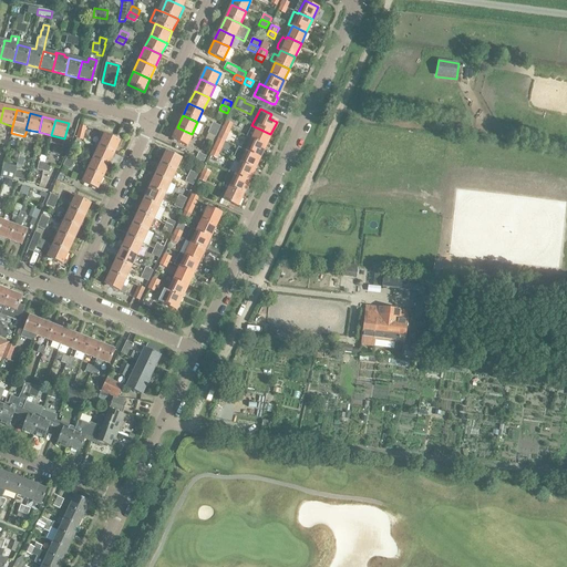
[(212,125),(210,129),(218,132),(220,126),(213,123),(212,125)]
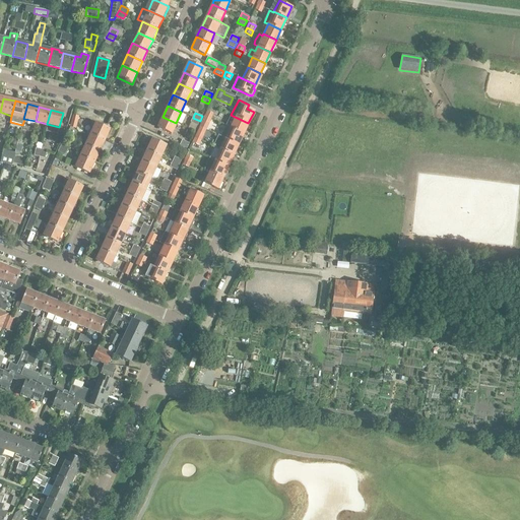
[(78,117),(73,115),(70,128),(75,129),(78,117)]
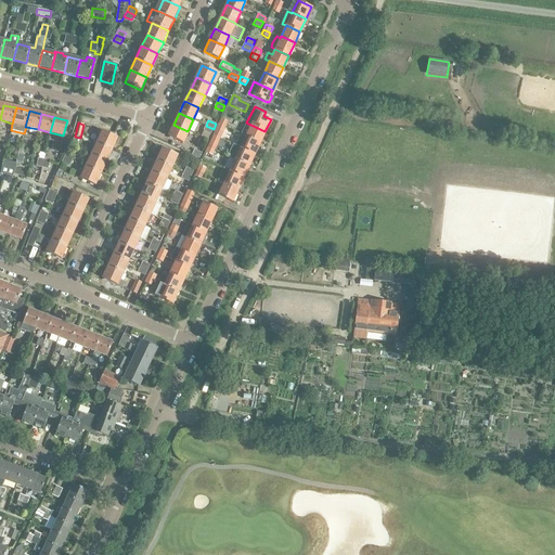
[(246,123),(241,134),(259,143),(265,131),(246,123)]
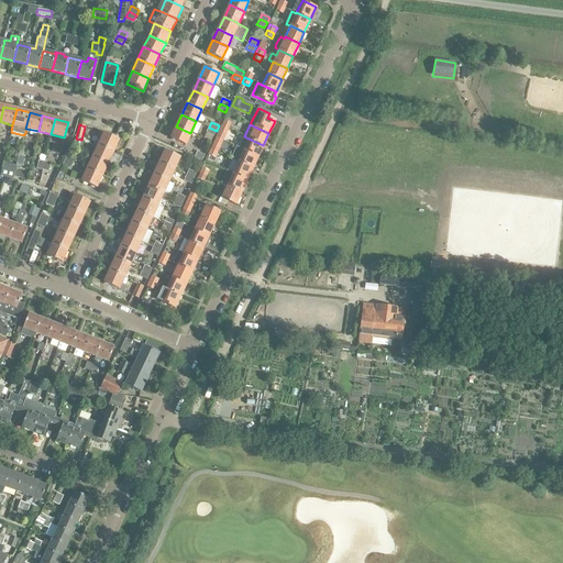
[(170,139),(185,145),(190,133),(176,127),(170,139)]
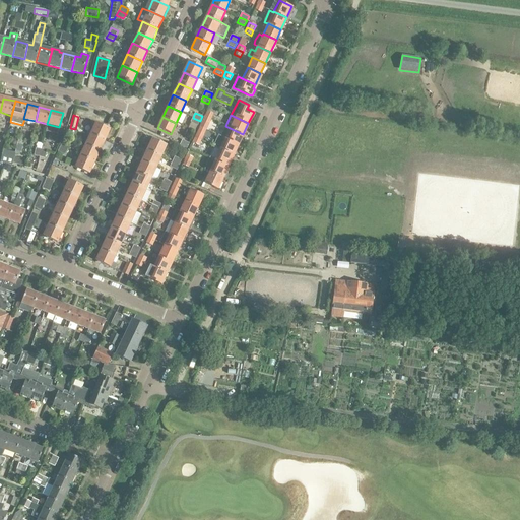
[(193,118),(190,122),(197,126),(200,121),(193,118)]
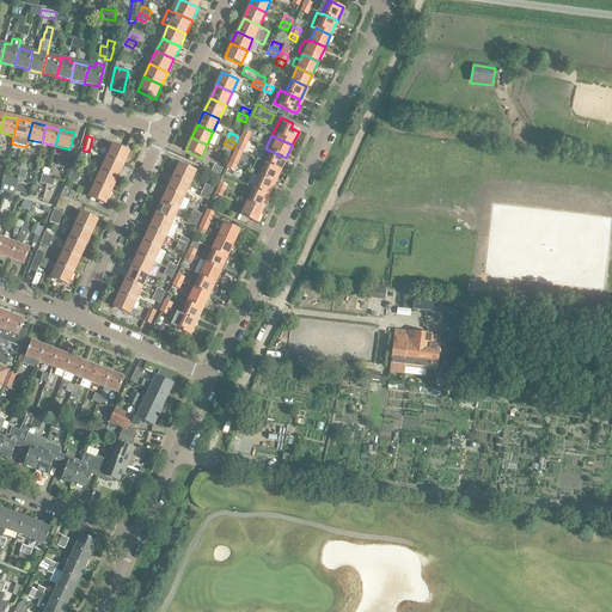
[(105,150),(110,152),(106,158),(118,163),(122,165),(129,152),(109,142),(105,150)]
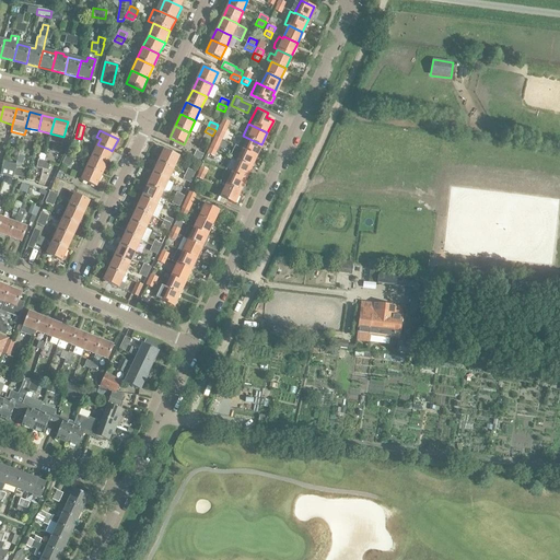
[(242,150),(256,156),(259,149),(261,144),(243,136),(237,147),(242,149),(242,150)]
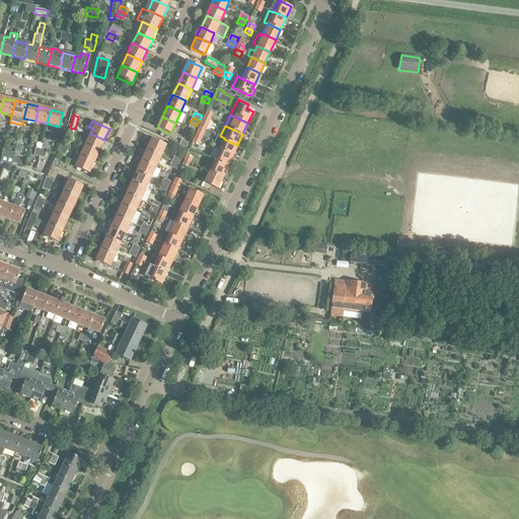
[(88,140),(85,145),(98,151),(103,140),(100,138),(90,134),(88,140)]
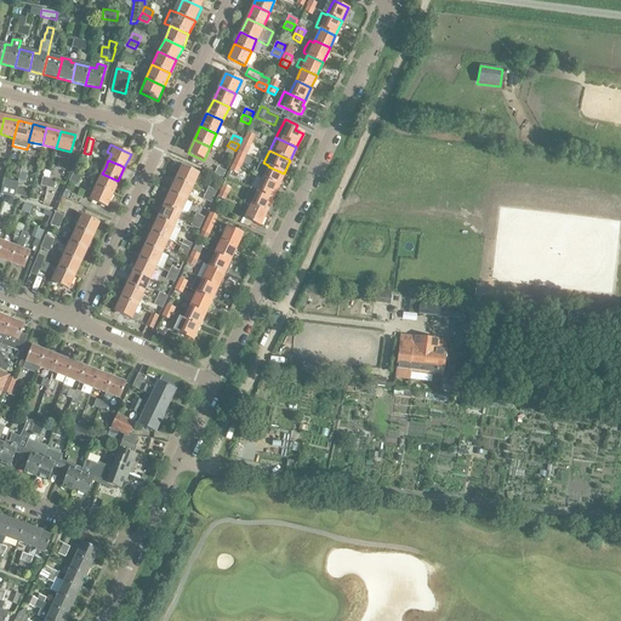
[(261,161),(255,175),(256,176),(262,178),(278,186),(284,174),(268,166),(268,165),(263,163),(261,161)]
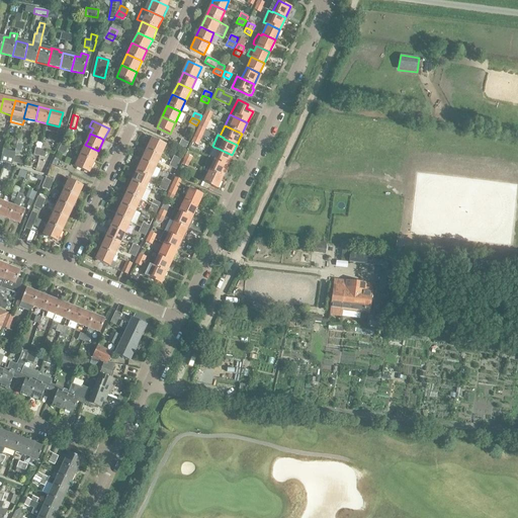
[(152,139),(147,150),(161,156),(166,145),(152,139)]
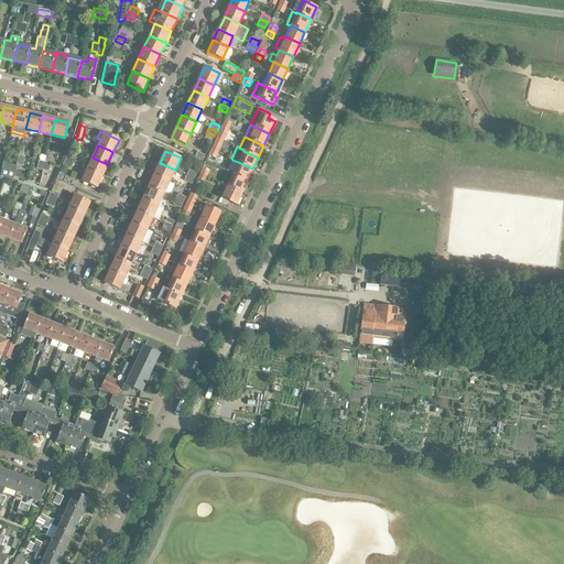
[(203,161),(205,155),(197,152),(195,158),(203,161)]
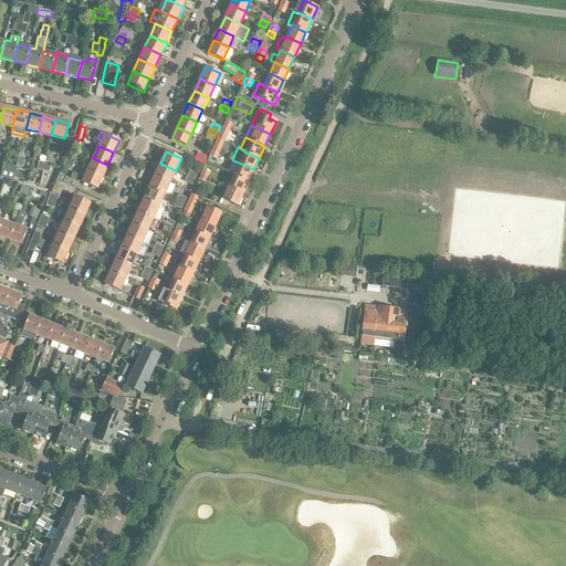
[(67,154),(65,159),(73,164),(76,158),(67,154)]
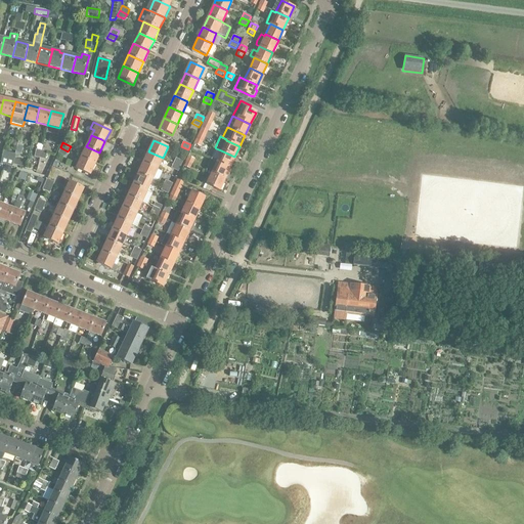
[(83,154),(81,158),(94,164),(99,153),(86,146),(83,154)]
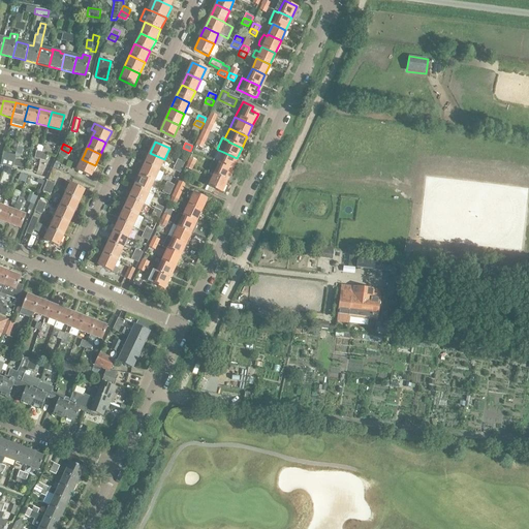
[(61,149),(59,155),(66,158),(68,153),(61,149)]
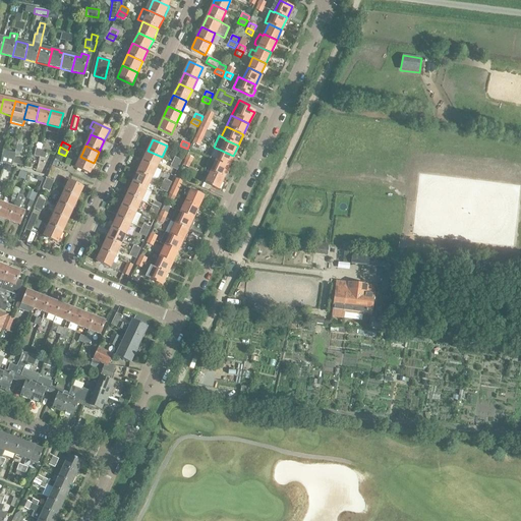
[(211,155),(210,159),(215,161),(228,167),(233,156),(220,150),(215,148),(213,151),(211,155)]
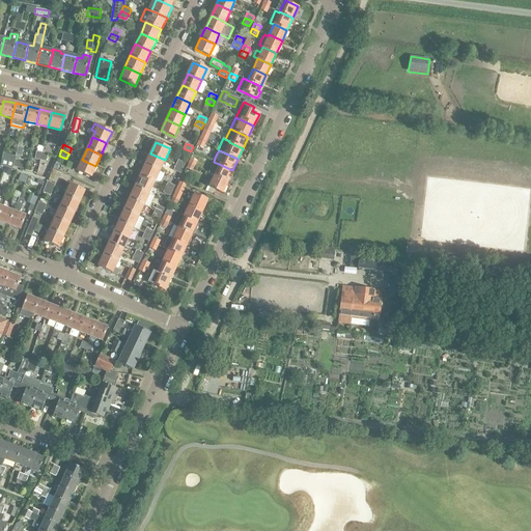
[(0,166),(12,169),(16,157),(3,154),(0,166)]
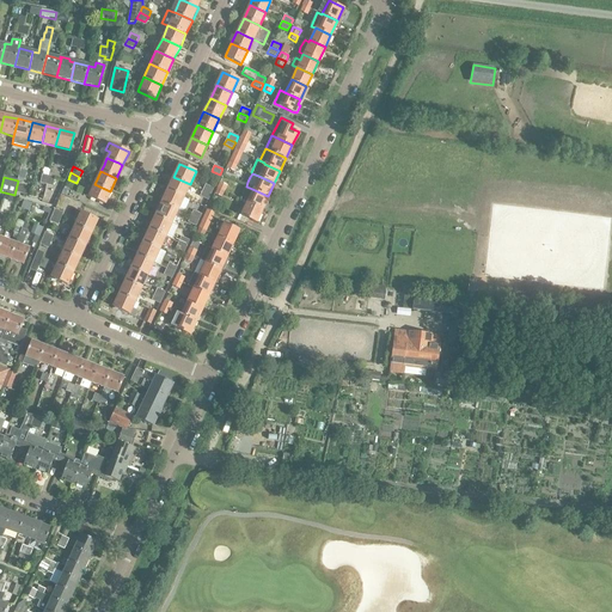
[(173,177),(167,189),(184,197),(187,190),(190,184),(173,177)]
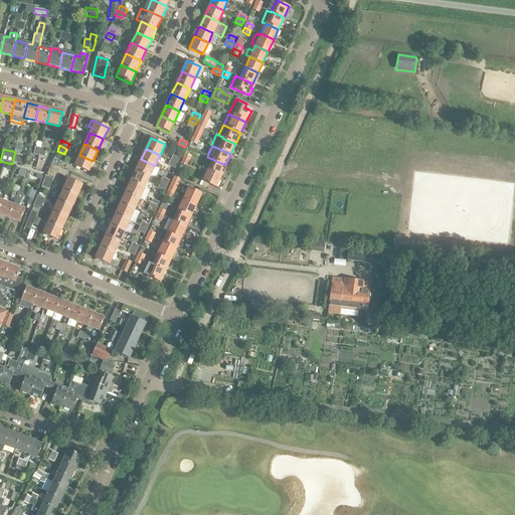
[(79,155),(74,166),(88,172),(93,161),(79,155)]
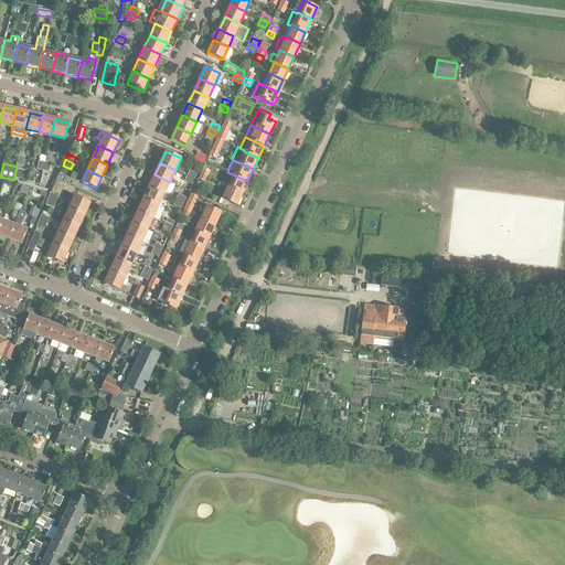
[(155,174),(149,188),(164,194),(170,182),(155,174)]
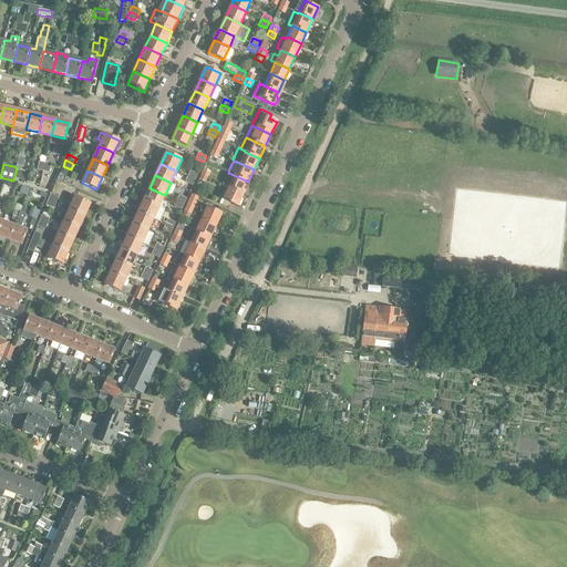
[(230,188),(243,194),(248,182),(234,175),(230,183),(228,187),(230,188)]
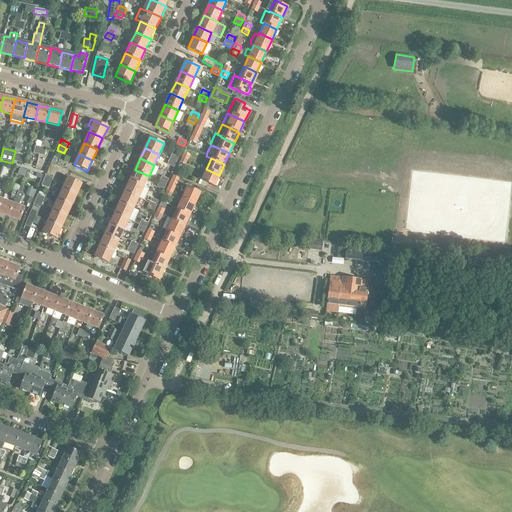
[(206,169),(201,180),(213,186),(219,175),(208,170),(206,169)]
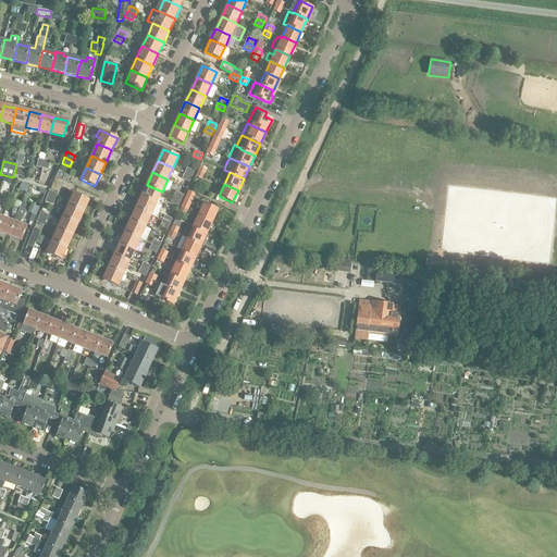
[(147,185),(141,196),(157,203),(159,197),(165,200),(168,195),(162,192),(147,185)]
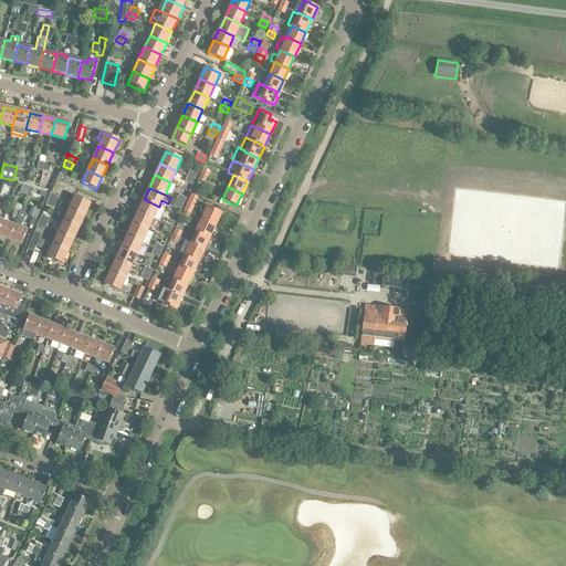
[(51,194),(49,199),(56,202),(59,197),(51,194)]
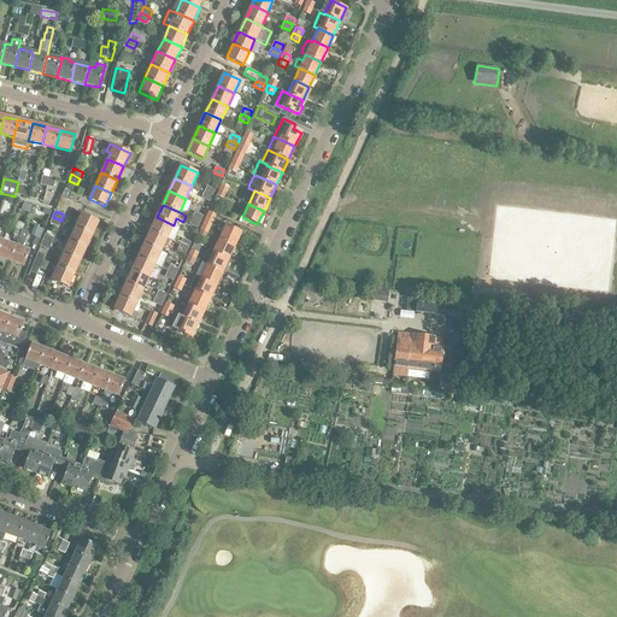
[(92,235),(98,222),(82,215),(76,228),(92,235)]
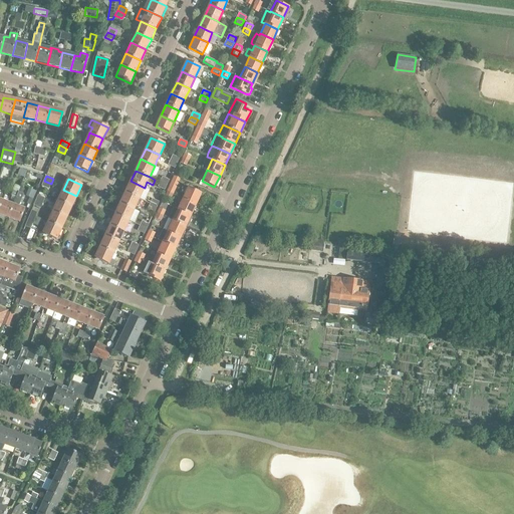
[(44,181),(41,186),(49,189),(51,184),(44,181)]
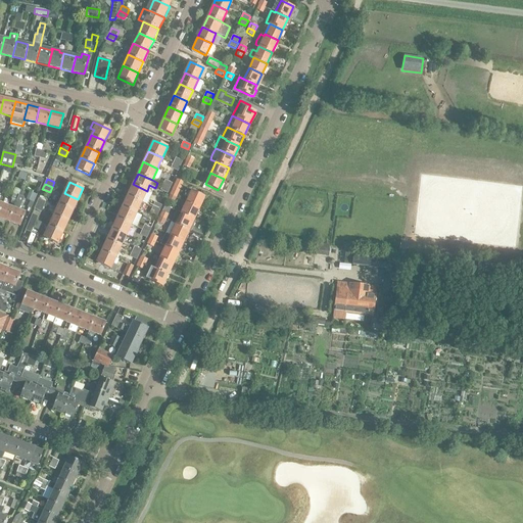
[(128,195),(142,202),(147,191),(133,184),(128,195)]
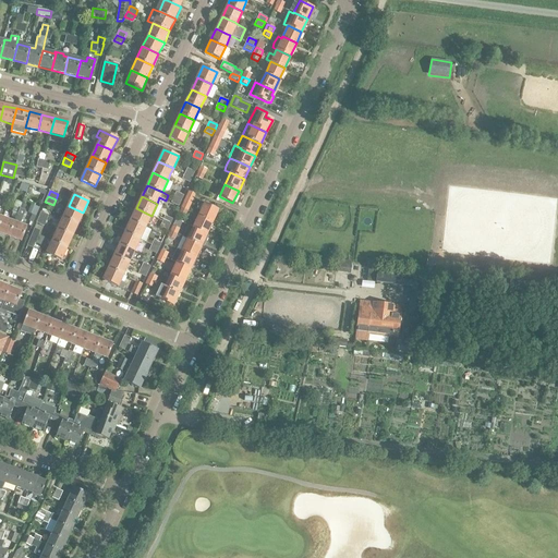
[(198,216),(213,222),(218,210),(204,204),(198,216)]
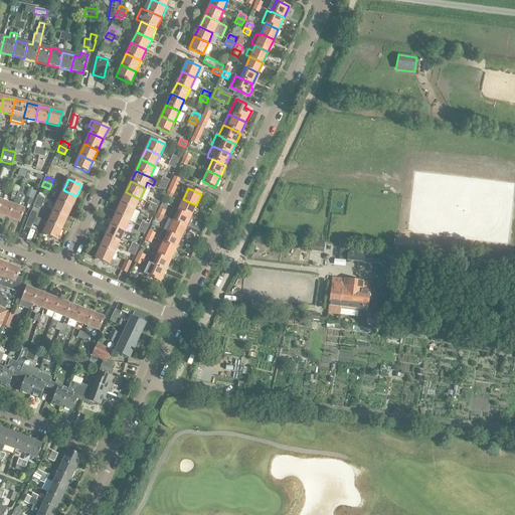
[(28,197),(29,198),(33,199),(36,191),(31,189),(28,197)]
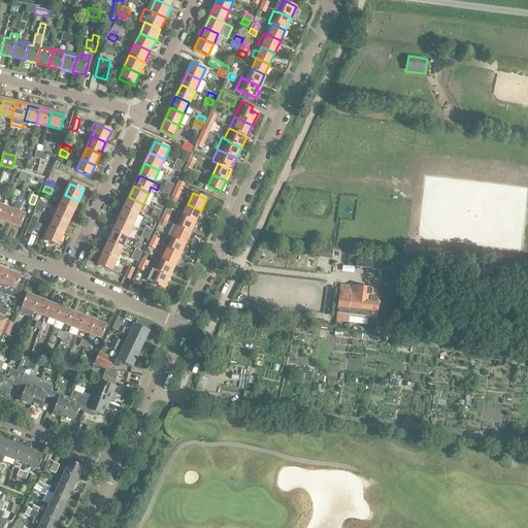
[(65,195),(60,206),(73,212),(78,201),(65,195)]
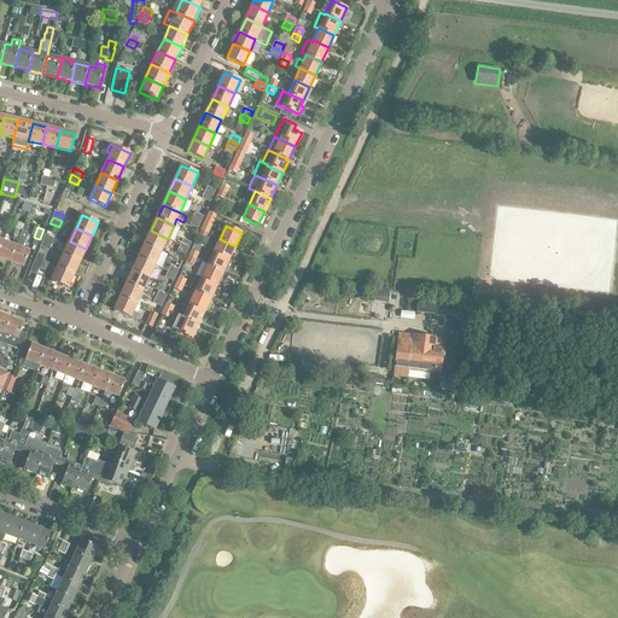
[(15,246),(9,262),(23,267),(29,252),(23,250),(29,233),(22,231),(16,246),(15,246)]
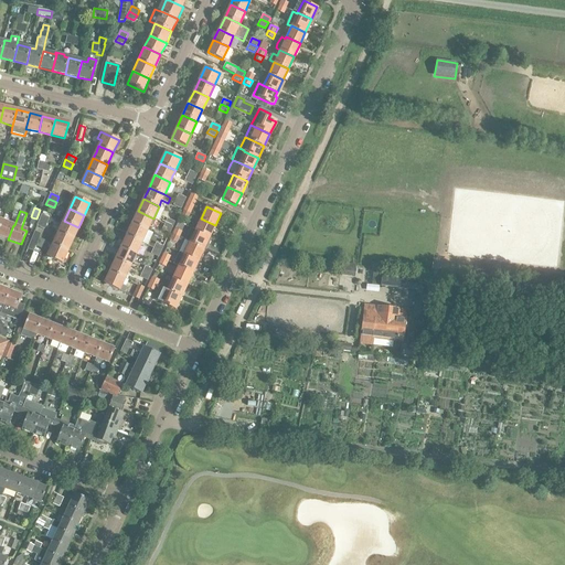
[(138,211),(132,223),(148,231),(150,224),(156,227),(159,221),(153,219),(138,211)]
